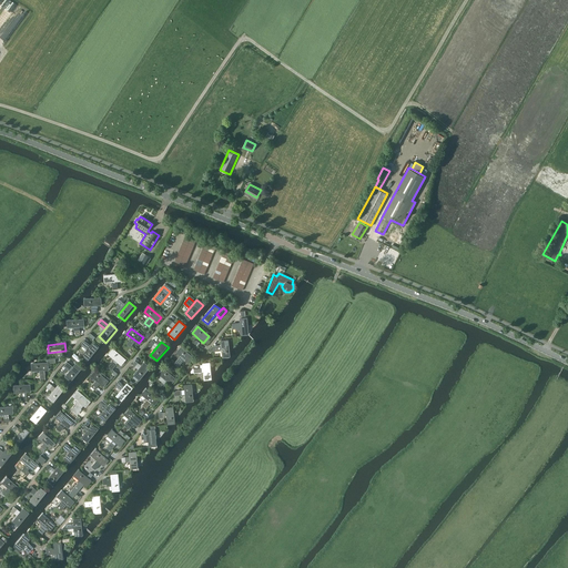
[(82,357),(89,363),(100,350),(93,344),(82,357)]
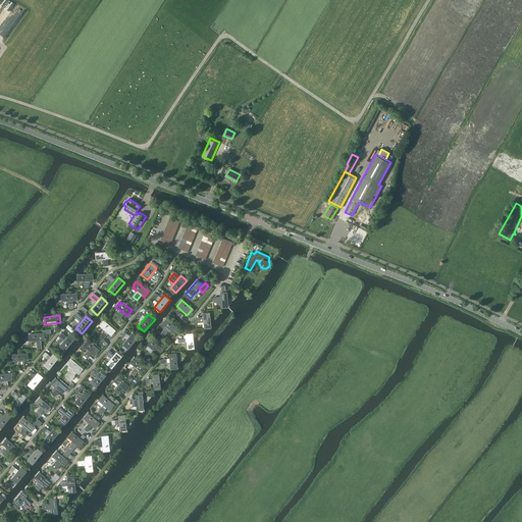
[(166,319),(162,324),(173,333),(176,328),(166,319)]
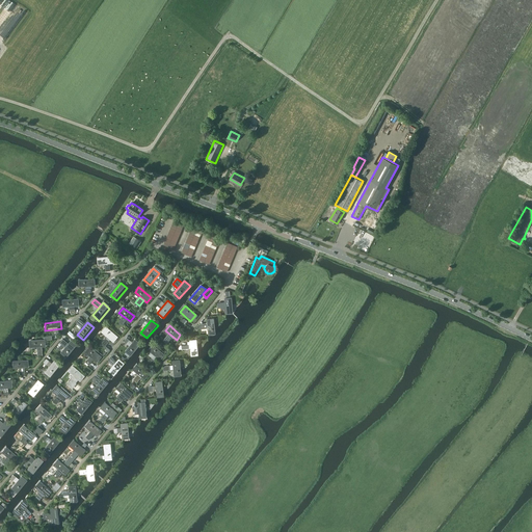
[(118,337),(106,326),(102,331),(113,342),(118,337)]
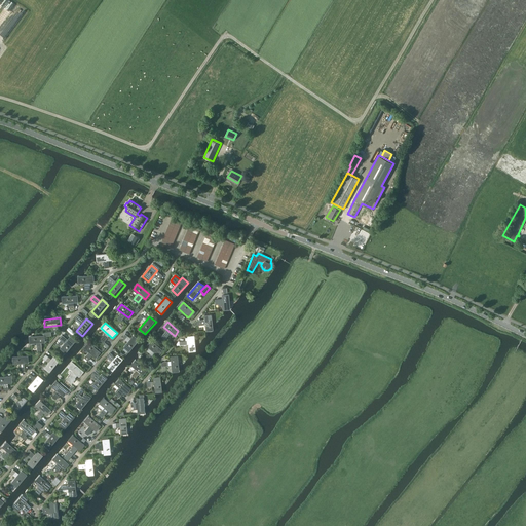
[(166,330),(161,336),(165,339),(171,333),(167,330),(166,330)]
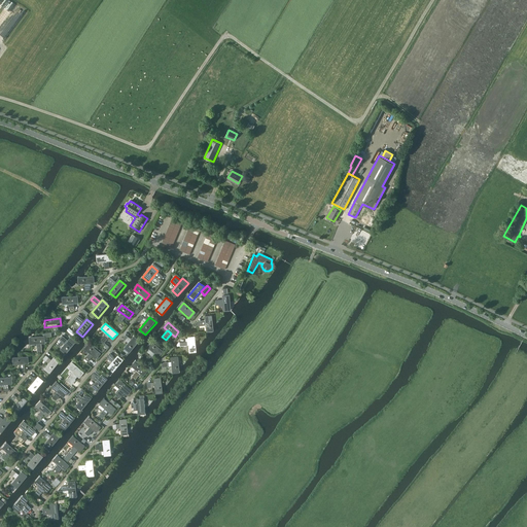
[(106,332),(100,341),(104,343),(109,336),(106,332)]
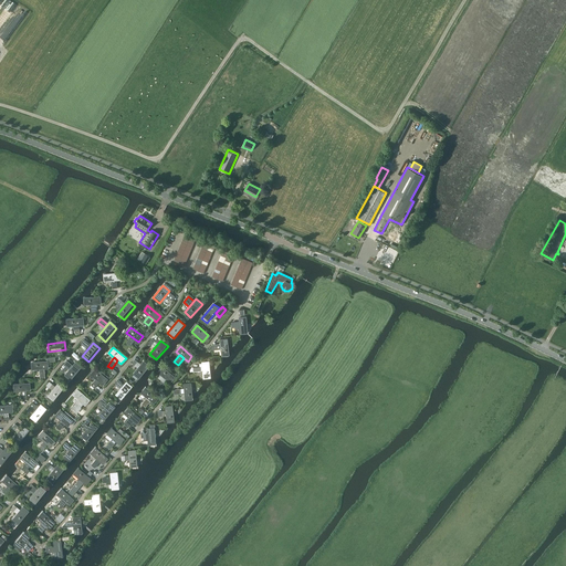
[(133,375),(139,380),(150,367),(144,362),(133,375)]
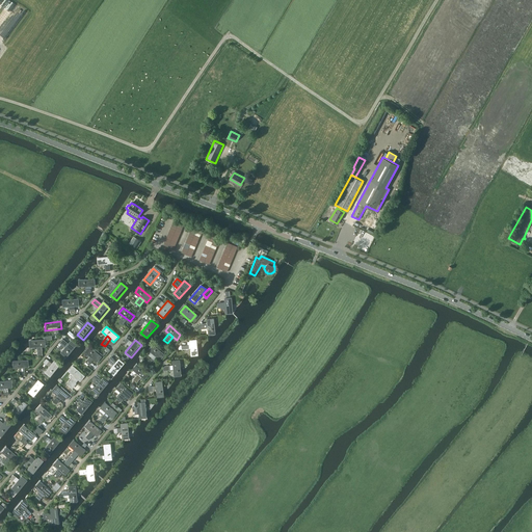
[(197,340),(190,341),(191,356),(200,356),(197,340)]
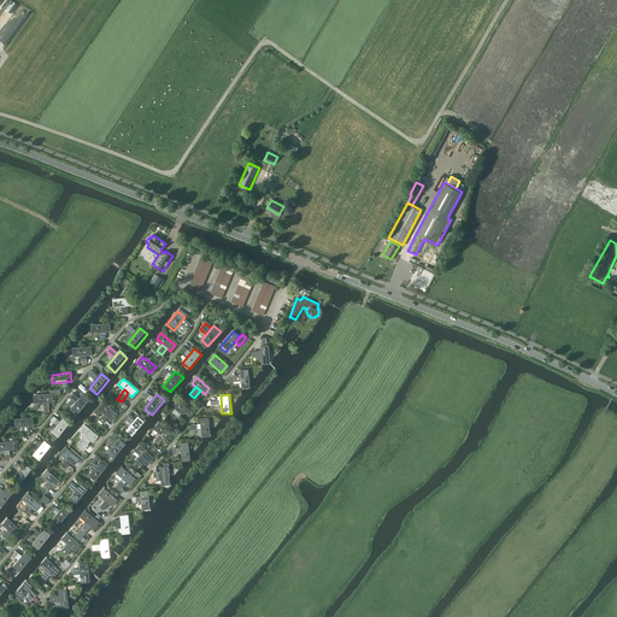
[(69,411),(77,418),(89,404),(81,397),(69,411)]
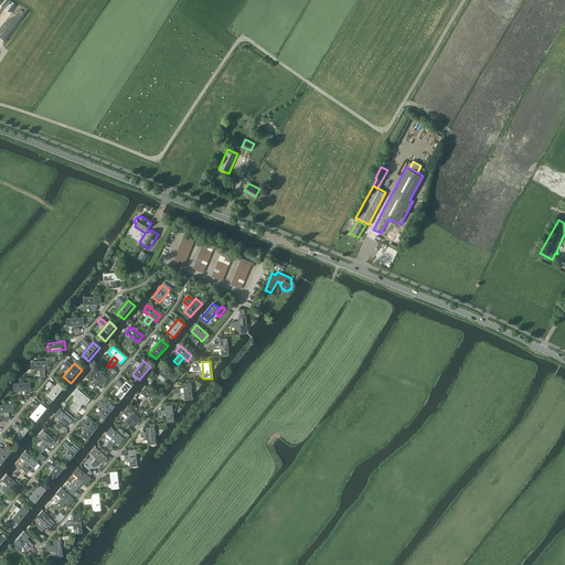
[(174,377),(162,366),(156,373),(169,384),(174,377)]
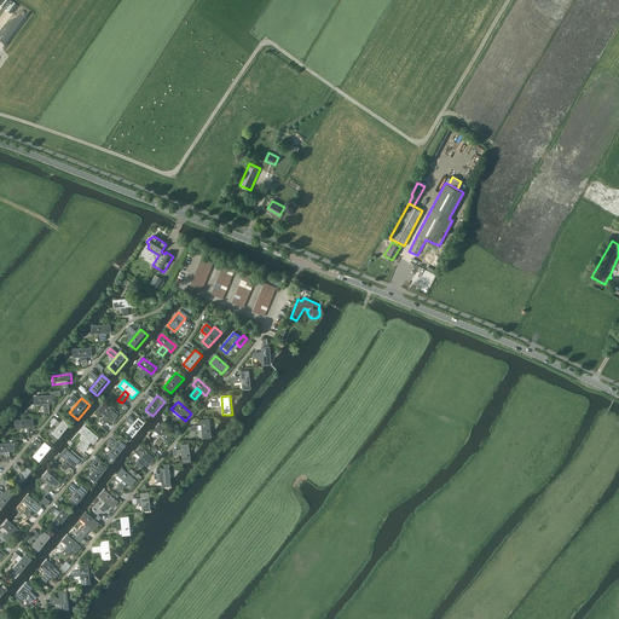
[(119,415),(104,403),(99,409),(113,421),(119,415)]
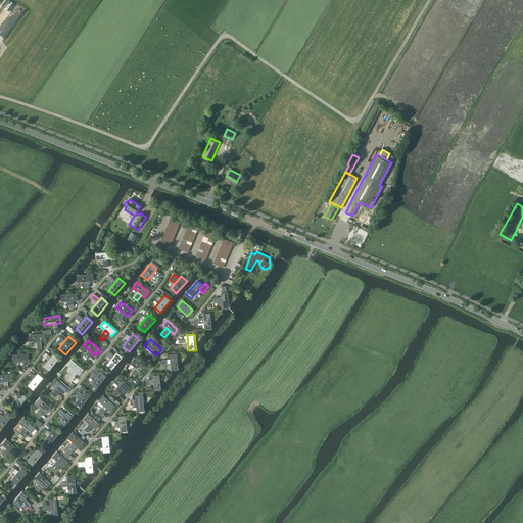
[(106,366),(112,371),(123,359),(116,353),(106,366)]
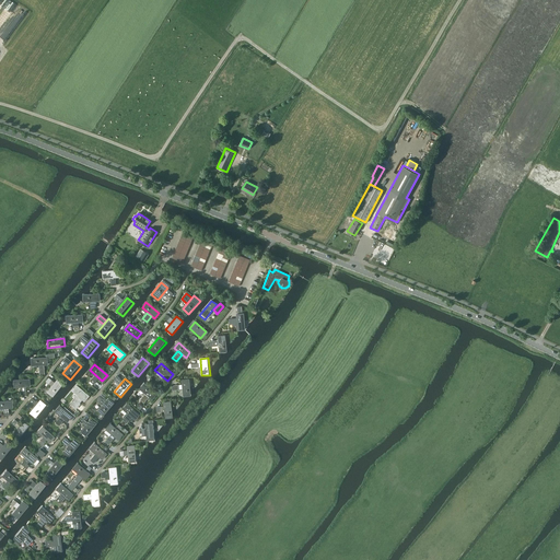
[(46,395),(53,400),(63,387),(57,382),(46,395)]
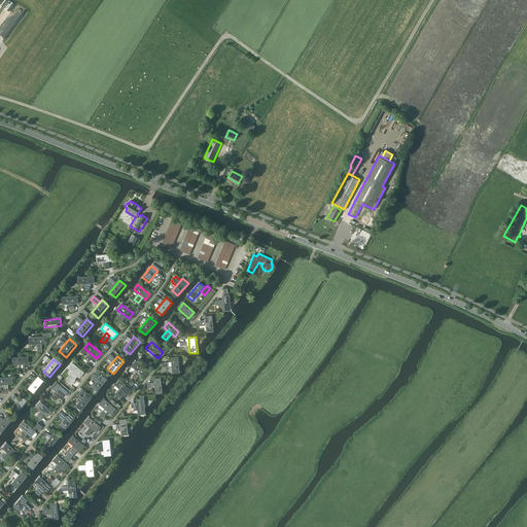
[(178,359),(171,359),(172,375),(179,375),(178,359)]
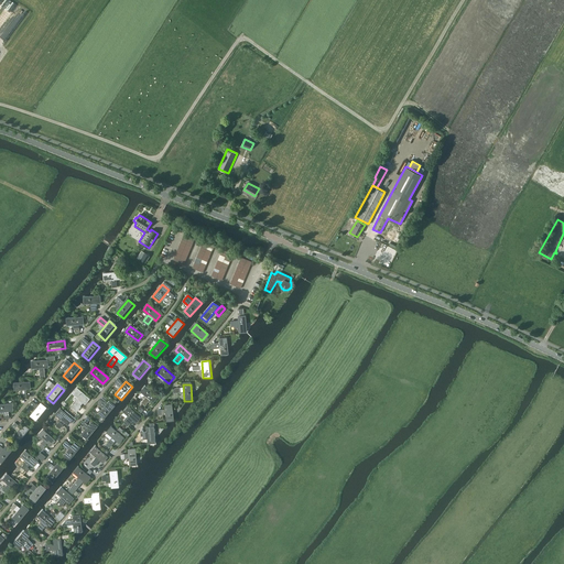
[(159,397),(145,386),(141,391),(154,402),(159,397)]
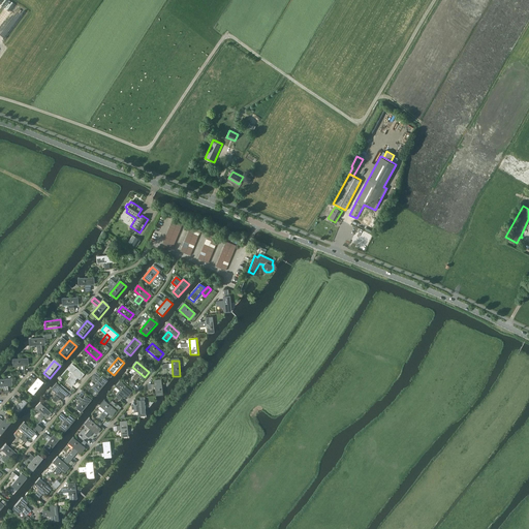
[(85,374),(73,364),(68,369),(81,379),(85,374)]
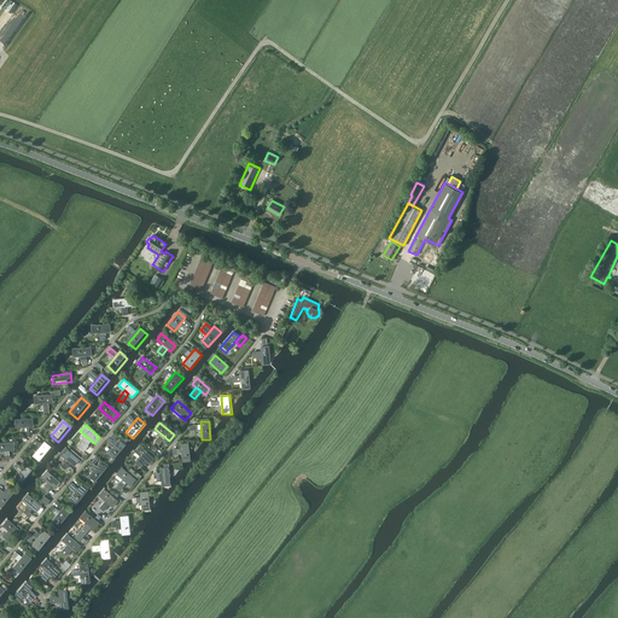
[(159,435),(155,441),(159,444),(163,439),(165,438),(164,437),(161,435),(159,435)]
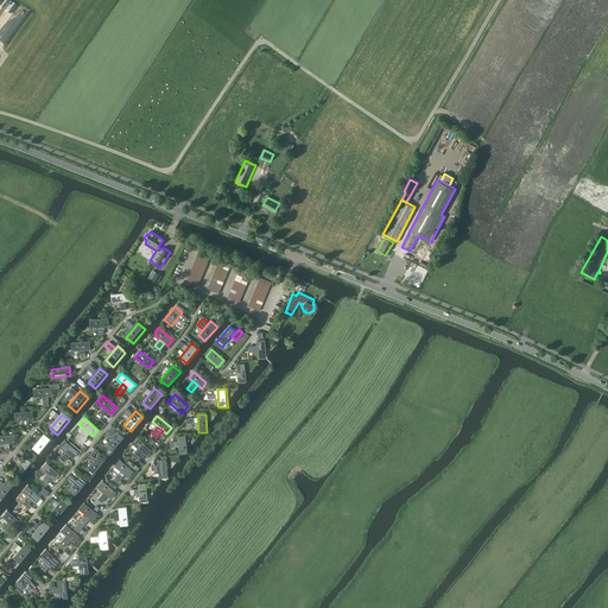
[(82,432),(76,439),(82,443),(84,441),(84,439),(87,437),(89,434),(84,430),(82,432)]
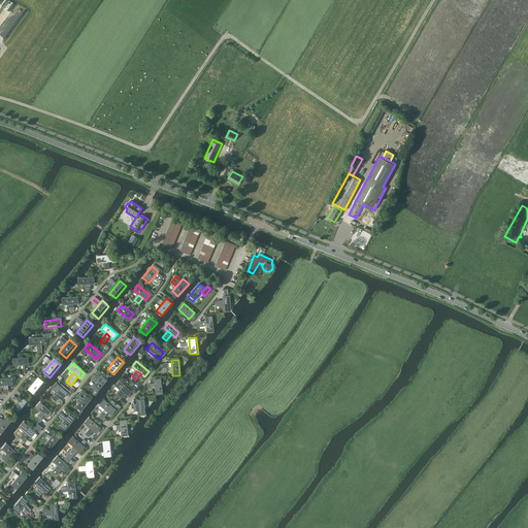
[(30,374),(26,380),(32,384),(32,385),(36,380),(36,378),(35,377),(33,377),(30,374)]
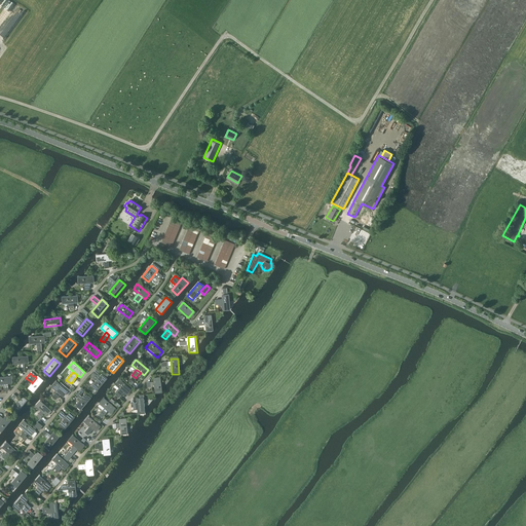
[(90,387),(97,392),(107,380),(101,375),(90,387)]
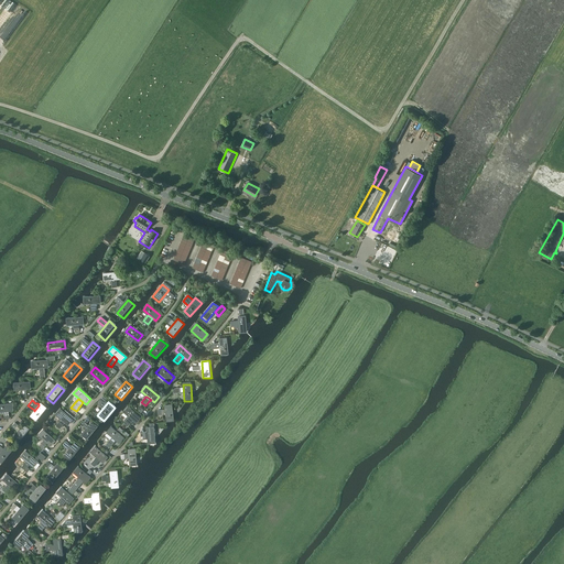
[(30,418),(36,423),(47,410),(41,404),(30,418)]
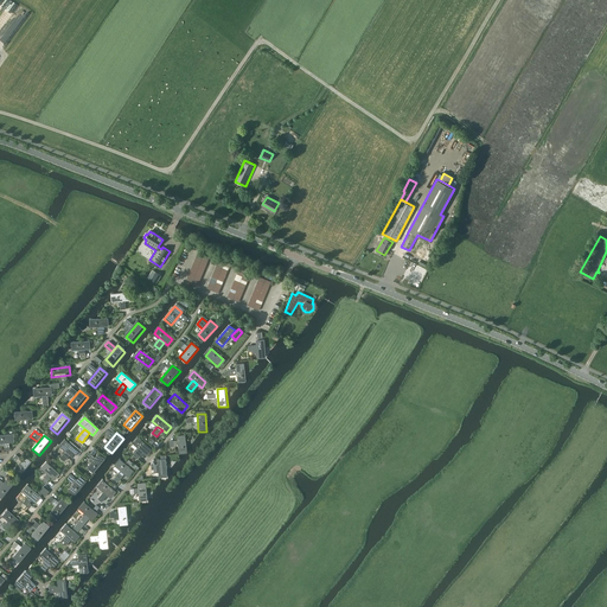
[(185,438),(177,439),(178,457),(187,455),(185,438)]
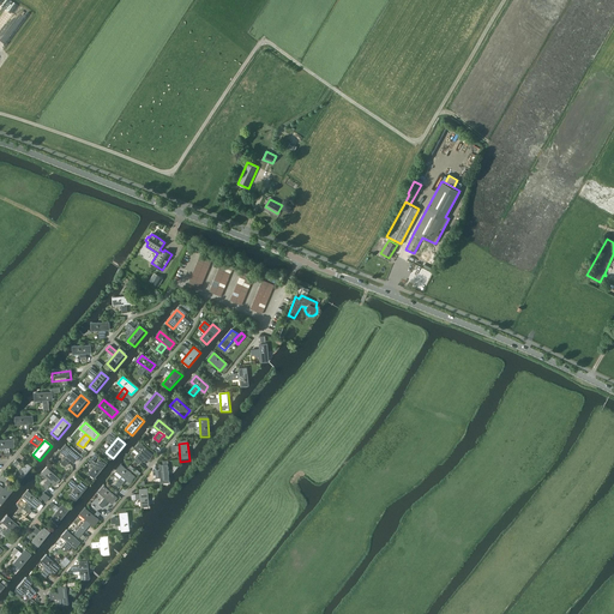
[(154,455),(139,444),(134,449),(149,461),(154,455)]
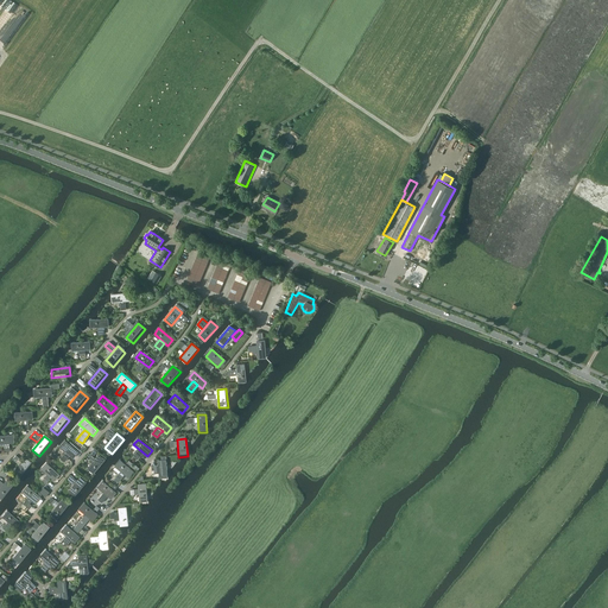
[(80,453),(65,441),(61,448),(74,458),(80,453)]
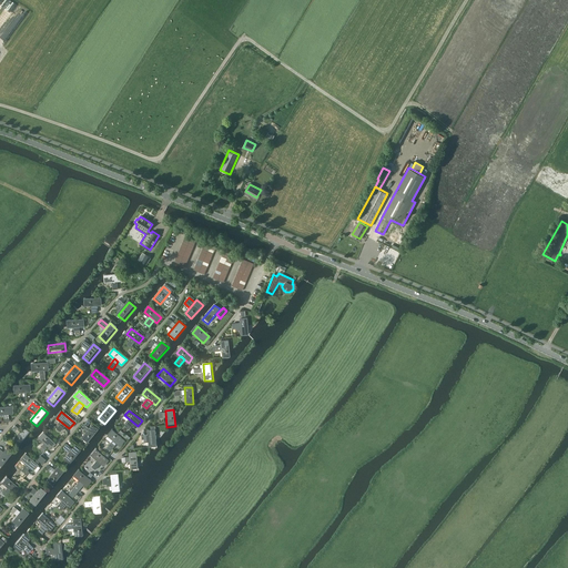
[(125,423),(125,426),(129,428),(132,424),(133,425),(133,424),(134,424),(134,423),(129,418),(129,419),(125,423)]
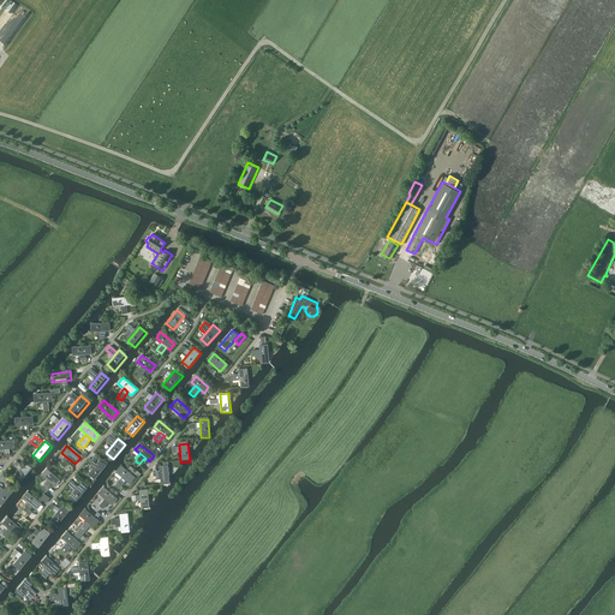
[(88,476),(95,482),(107,467),(100,461),(88,476)]
